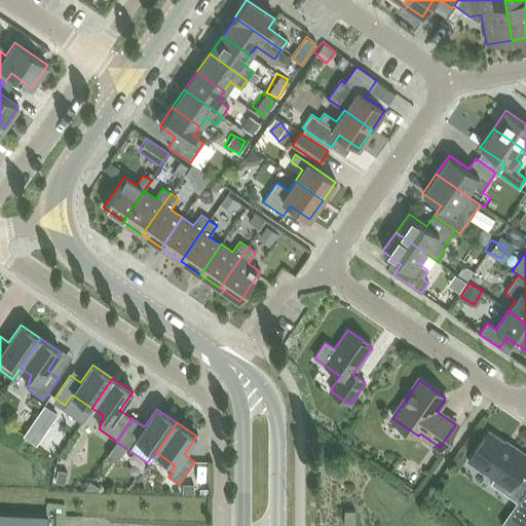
[(488,430),(467,460),(495,480),(493,483),(493,486),(517,502),(525,489),(525,478),(519,474),(525,463),(525,454),(514,446),(513,448),(488,430)]
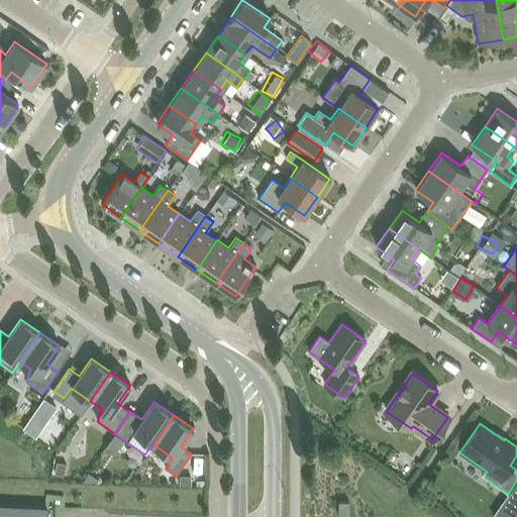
[(338,514),(338,516),(348,516),(348,502),(338,502),(338,514)]
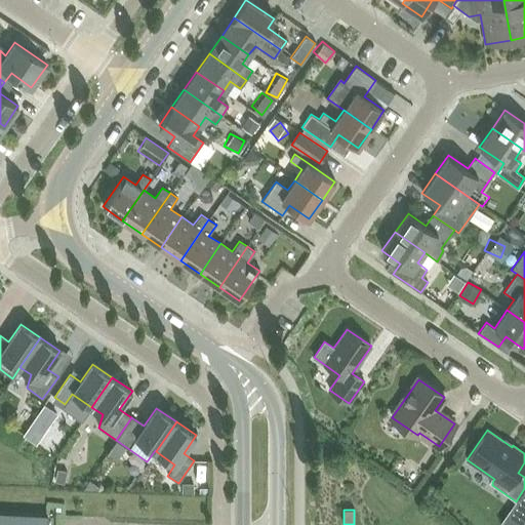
[(0,524),(44,524),(45,517),(0,515),(0,524)]
